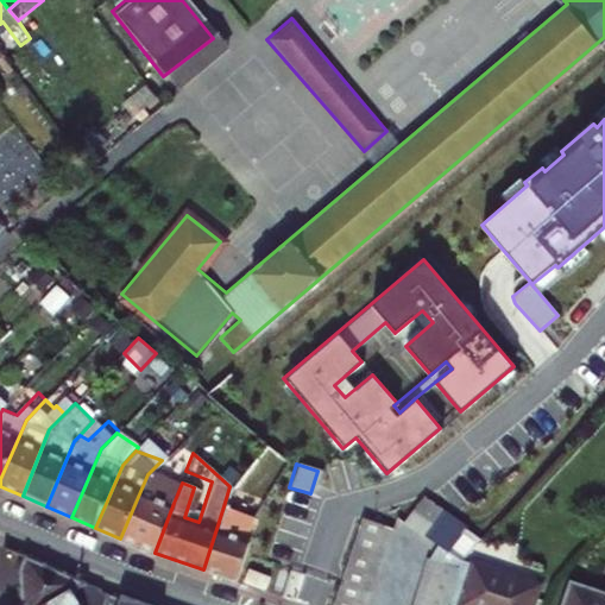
[(172,485),(147,474),(120,539),(155,553),(174,503),(166,500),(172,485)]
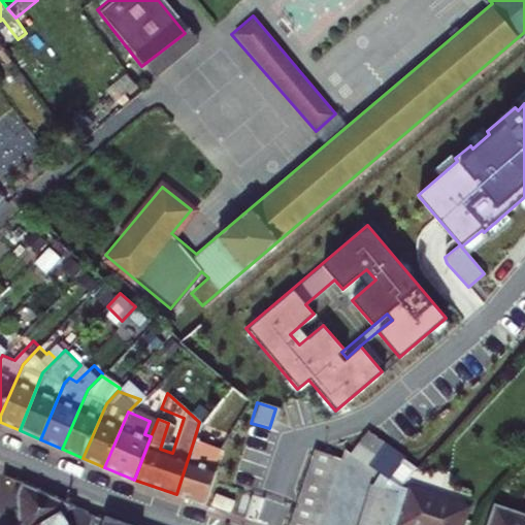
[(367,463),(383,443),(365,429),(351,451),(367,463)]
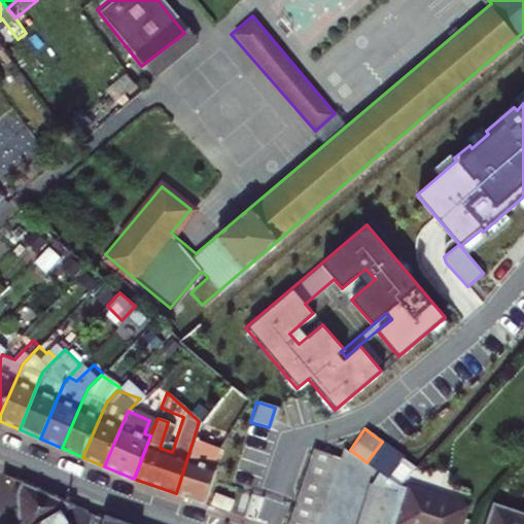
[(194,439),(176,493),(202,502),(213,467),(210,466),(216,446),(194,439)]
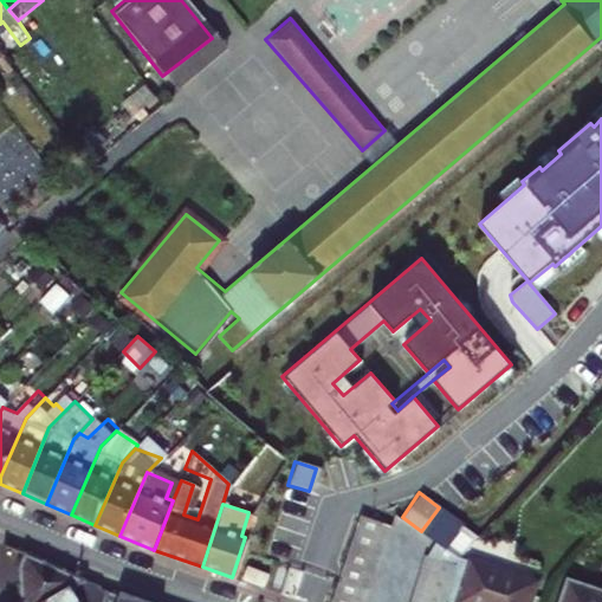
[(460,523),(439,507),(421,531),(435,542),(441,547),(460,523)]
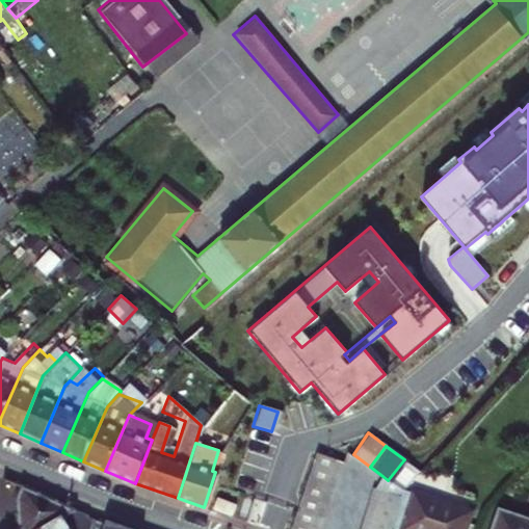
[(313,451),(309,465),(336,474),(340,460),(313,451)]
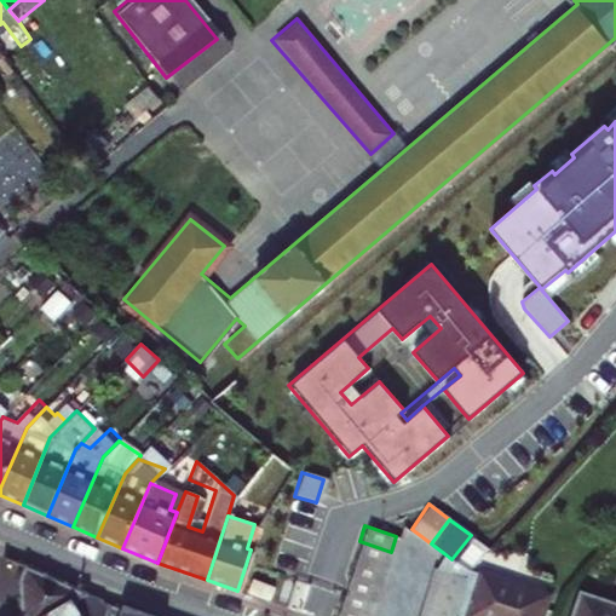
[(445,554),(433,568),(465,577),(467,569),(489,545),(471,535),(452,559),(445,554)]
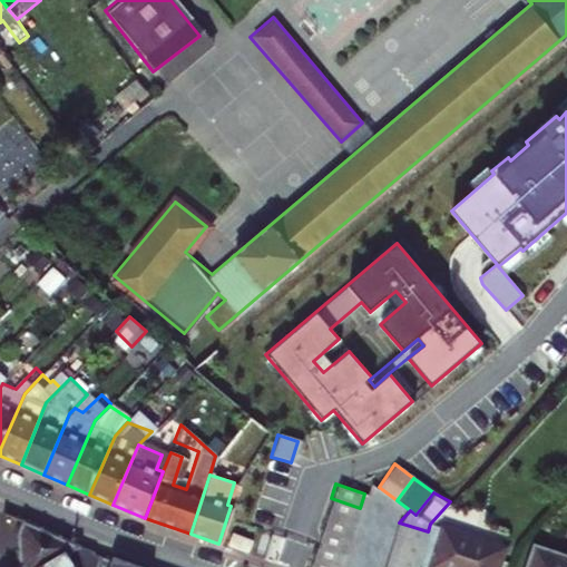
[(325,515),(354,525),(360,508),(331,498),(325,515)]
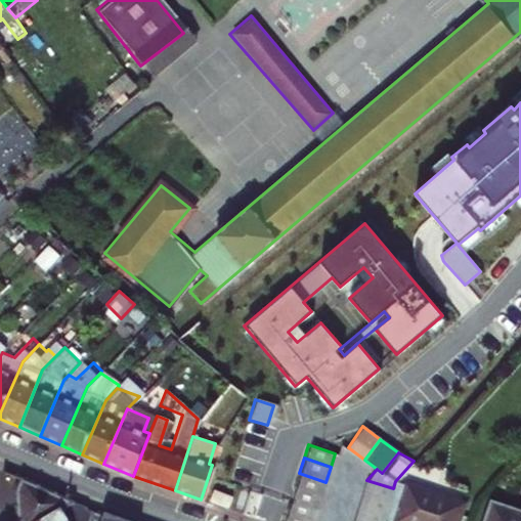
[(299,473),(294,486),(321,495),(326,482),(299,473)]
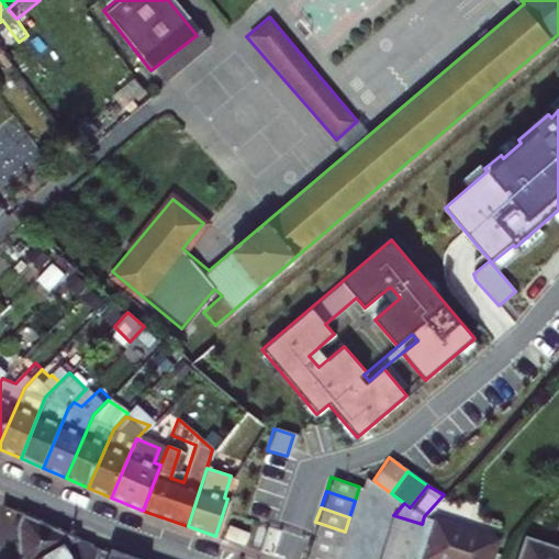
[(12,526),(14,558),(74,558),(66,547),(76,536),(20,511),(12,526)]
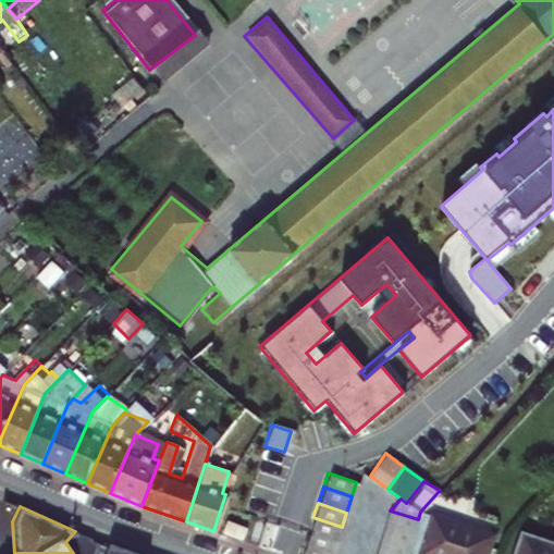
[(385,525),(413,534),(418,519),(390,511),(385,525)]
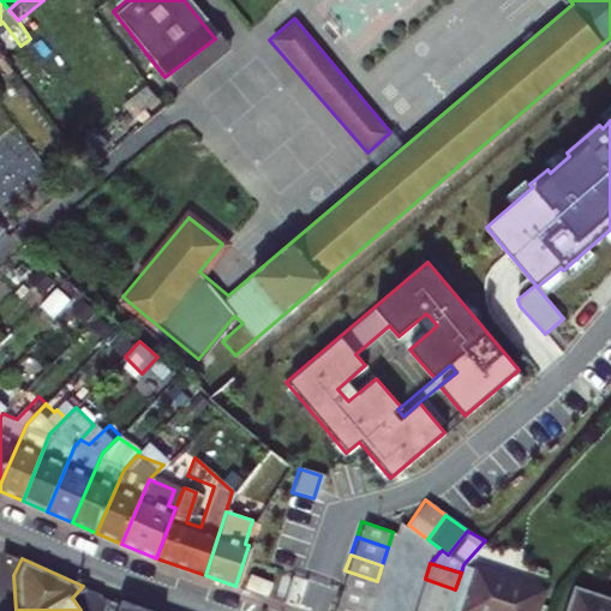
[(450,605),(450,607),(461,610),(534,610),(541,591),(463,564),(461,573),(455,589),(450,605)]
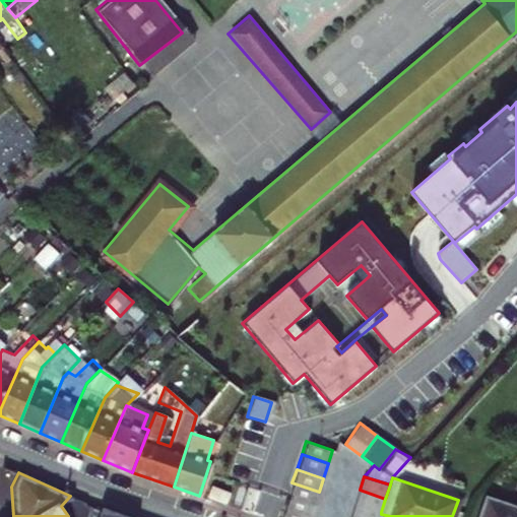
[(287,496),(315,505),(319,492),(292,482),(287,496)]
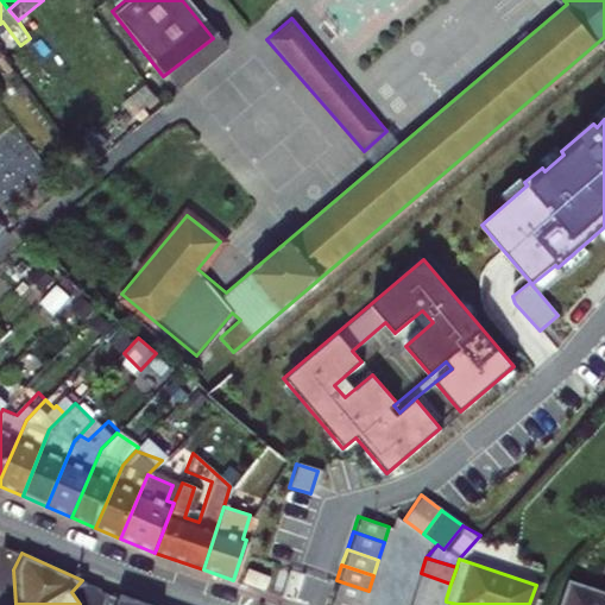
[(247,568),(244,580),(265,587),(269,574),(247,568)]
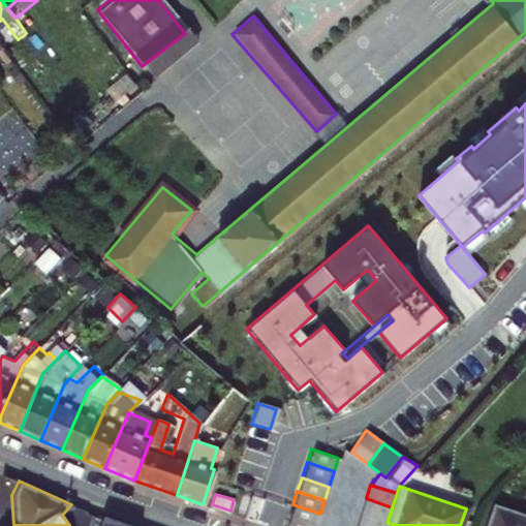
[(388,521),(392,507),(366,498),(362,512),(388,521)]
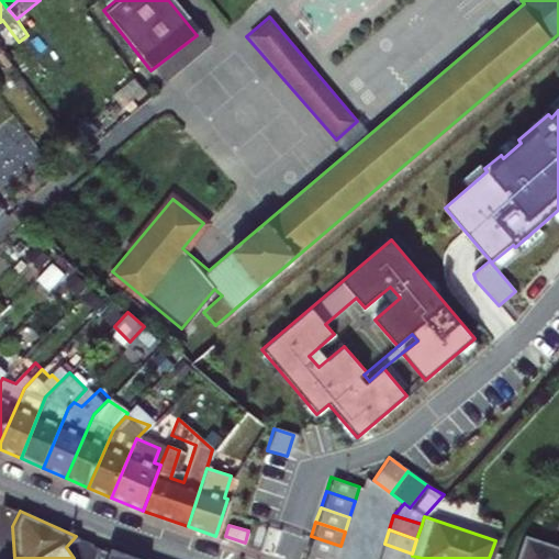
[(133,558),(110,551),(76,536),(66,547),(74,558),(133,558)]
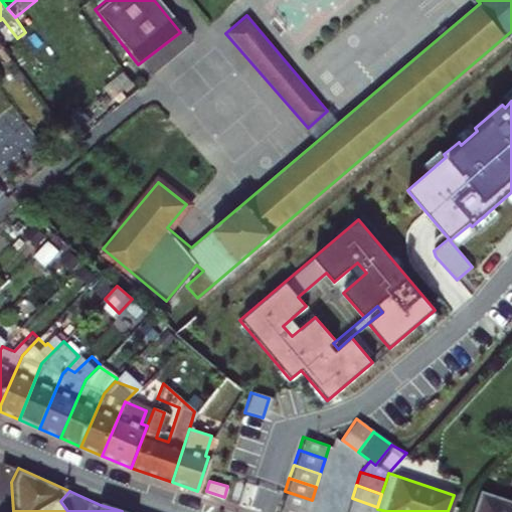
[(285,491),(281,504),(305,511),(308,511),(312,500),(285,491)]
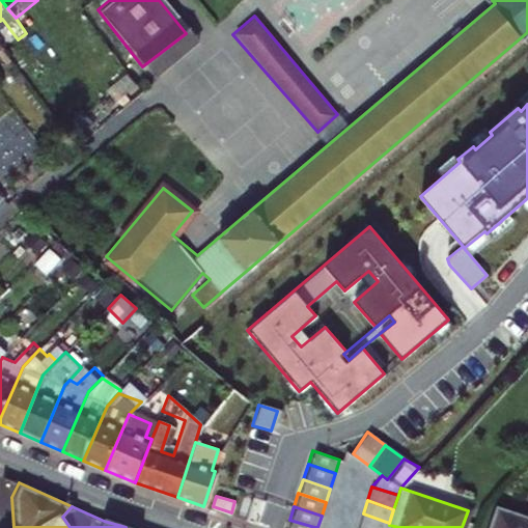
[(527,527),(527,519),(496,507),(489,527),(527,527)]
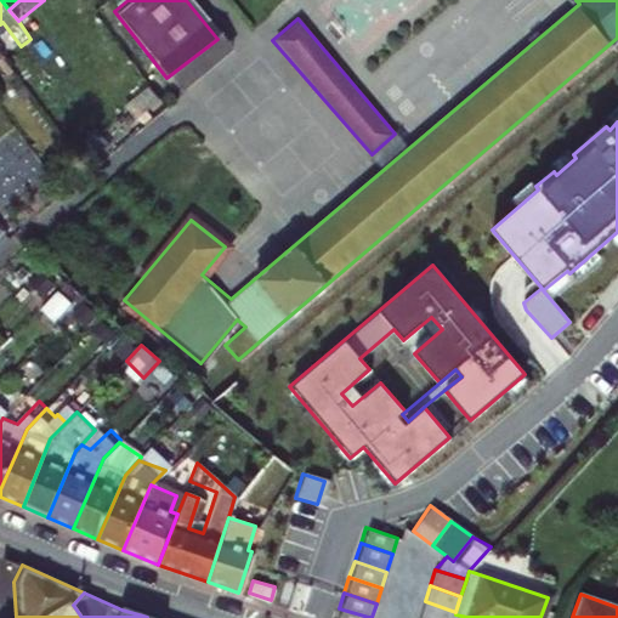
[(455,612),(425,601),(419,617),(420,617),(453,617),(455,614),(455,612)]
